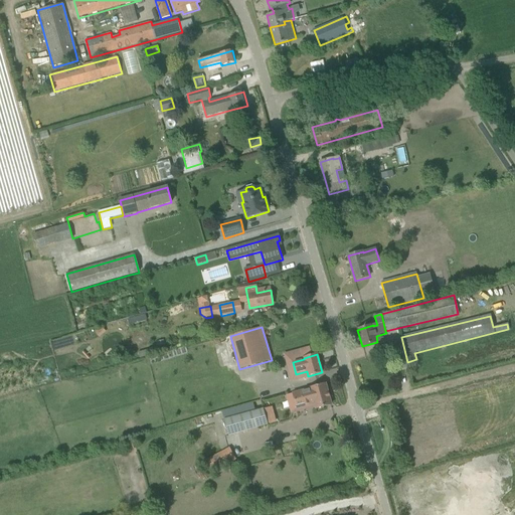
[(318,408),(331,405),(325,384),(312,387),(313,388),(288,395),(289,398),(296,396),(299,407),(317,403),(318,408)]
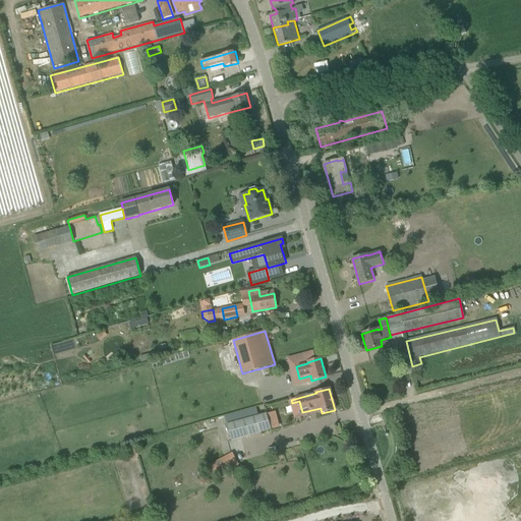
[(227,424),(231,441),(271,429),(267,413),(227,424)]
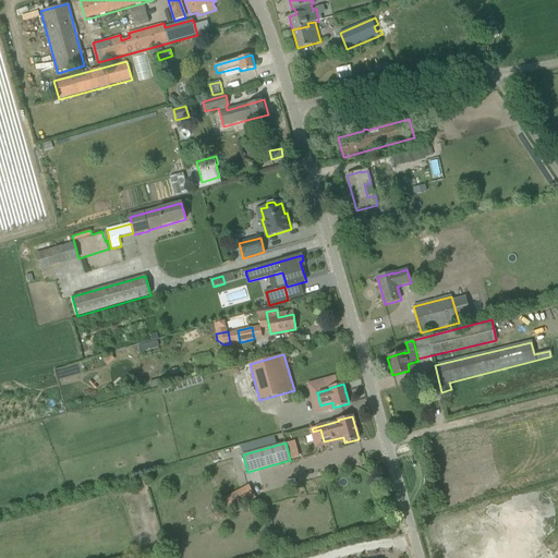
[(225,514),(256,498),(249,485),(218,501),(225,514)]
